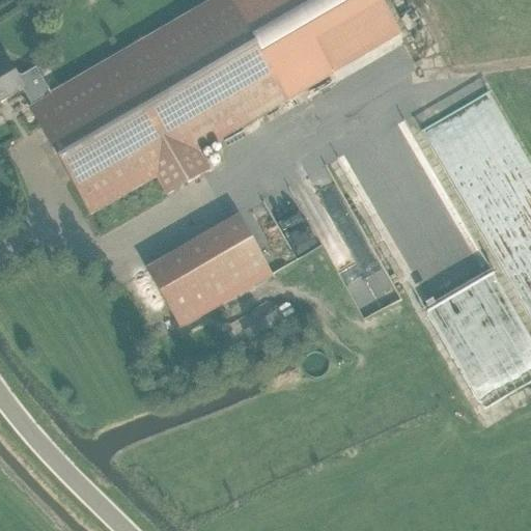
[(30,109),(90,214),(156,176),(167,196),(208,171),(197,152),(398,36),(378,0),(219,0),(52,96),(36,70),(18,80),(5,58),(0,61),(0,103),(22,90),(32,108),(30,109)]
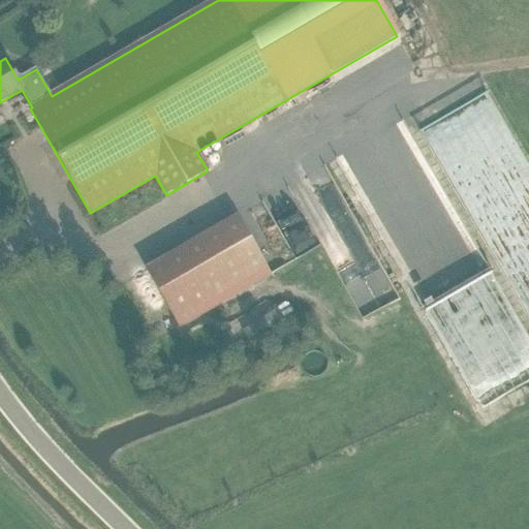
[(424,127),(416,131),(434,161),(441,157),(424,127)]
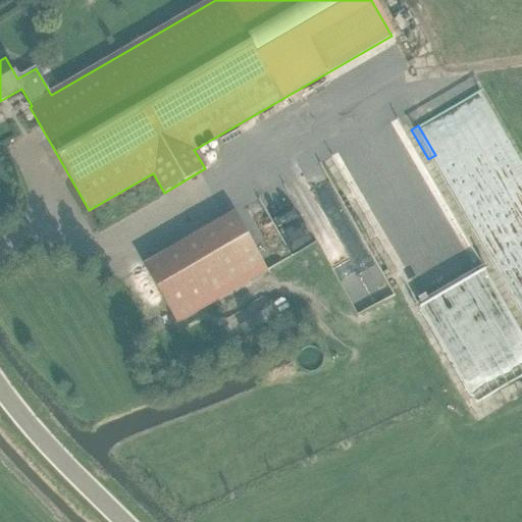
[(338,268),(358,309),(424,277),(367,157),(333,173),(378,269),(358,278),(351,263),(338,268)]
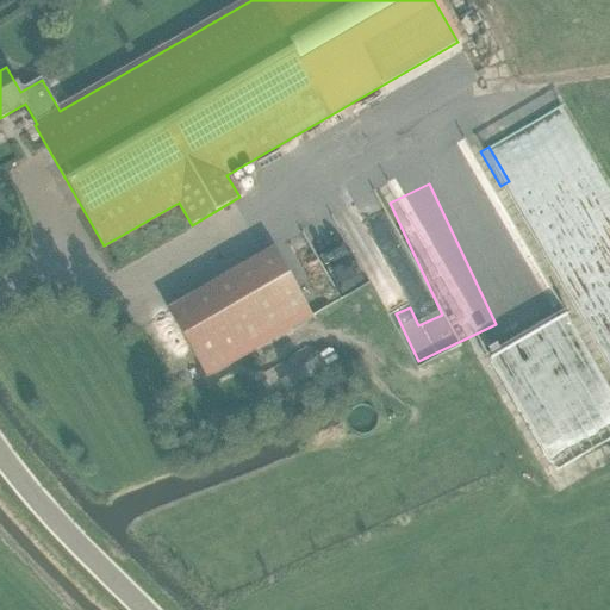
[(300,216),(306,226),(278,240),(310,309),(368,281),(331,201),(300,216)]
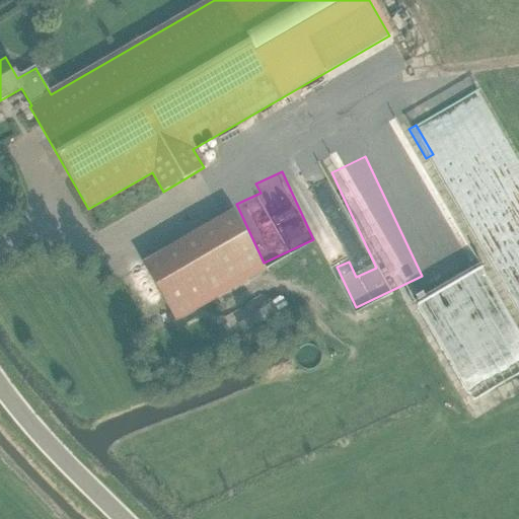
[(143,265),(176,322),(266,271),(232,213),(143,265)]
